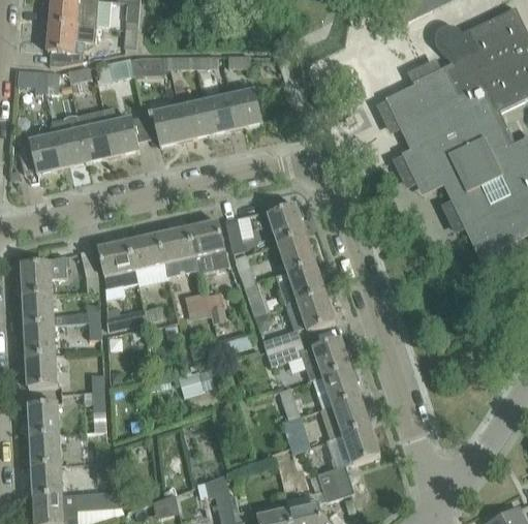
[(93,0),(52,0),(50,24),(86,26),(96,27),(98,0),(93,0)]
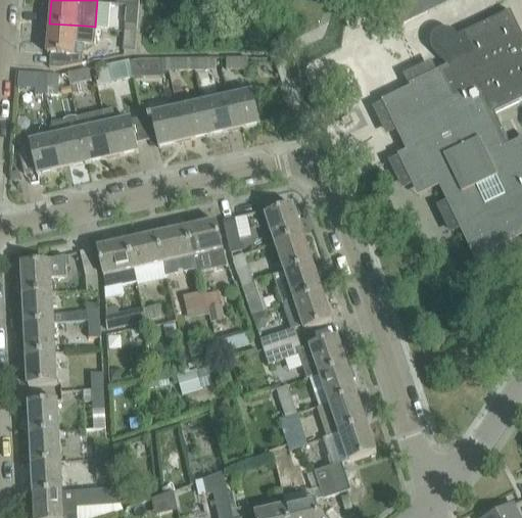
[(391,0),(389,1),(398,21),(427,8),(423,0),(391,0)]
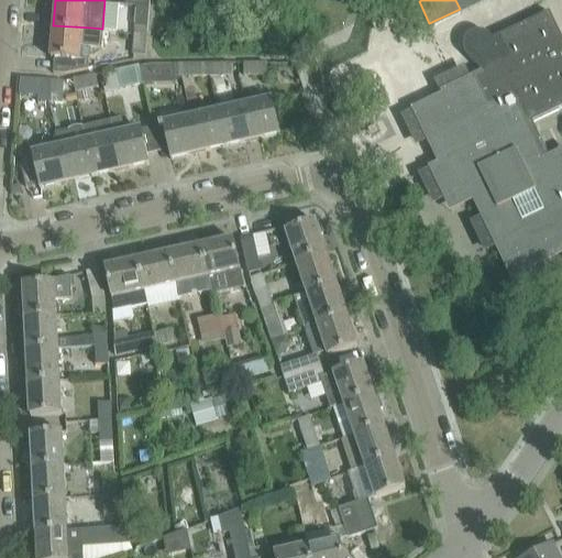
[(149,3),(136,2),(135,23),(146,24),(149,3)]
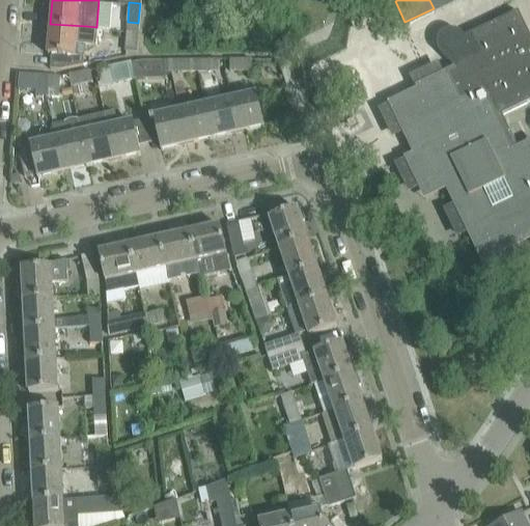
[(389,102),(382,106),(393,130),(400,126),(402,129),(410,126),(420,146),(403,155),(405,156),(407,159),(398,162),(411,187),(418,183),(419,185),(440,173),(446,186),(447,187),(453,200),(454,202),(455,204),(447,209),(459,232),(467,228),(468,230),(481,259),(484,258),(487,266),(512,253),(508,246),(511,244),(509,239),(529,228),(529,151),(520,157),(514,145),(513,143),(518,140),(504,110),(529,98),(529,32),(518,7),(465,33),(463,29),(458,26),(454,25),(450,25),(445,26),(439,31),(437,37),(438,44),(441,48),(453,60),(454,63),(444,68),(440,71),(437,63),(412,75),(416,82),(416,83),(417,85),(388,99),(389,102)]
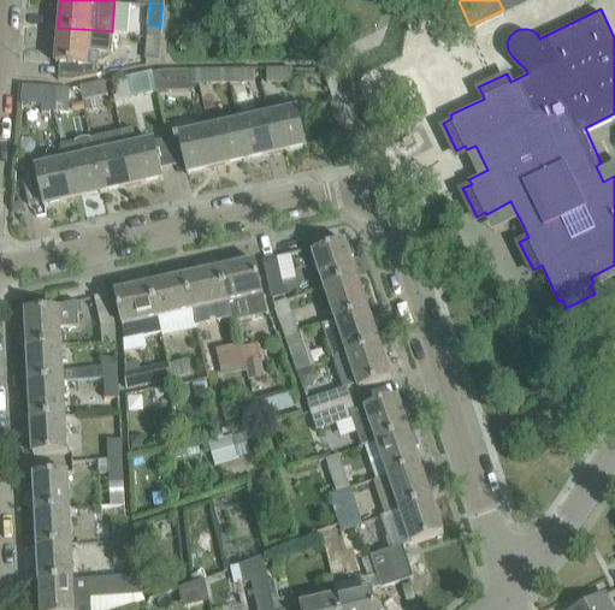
[(58,28),(55,59),(59,59),(58,76),(72,77),(96,71),(96,61),(87,61),(88,47),(111,49),(112,31),(100,30),(58,28)]
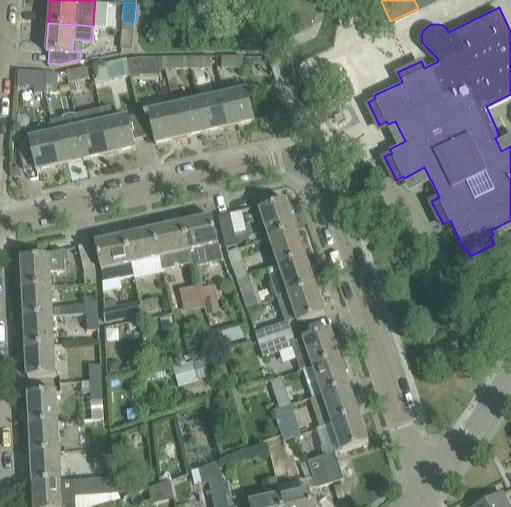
[(133,28),(122,27),(120,46),(131,47),(133,28)]
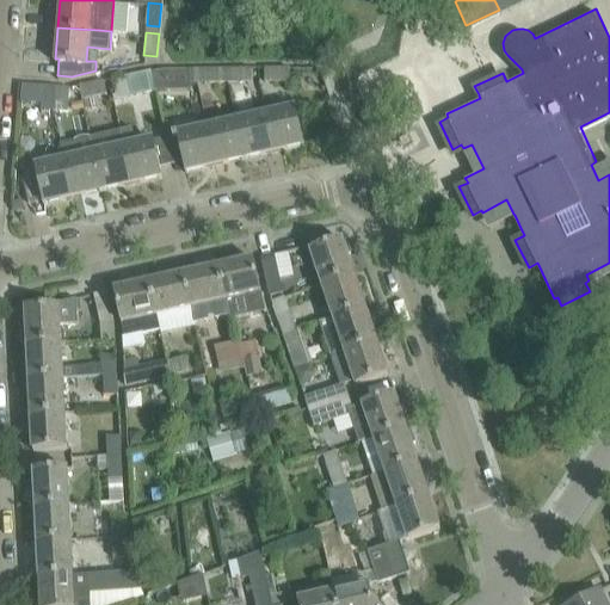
[(264,65),(265,78),(290,76),(289,63),(264,65)]
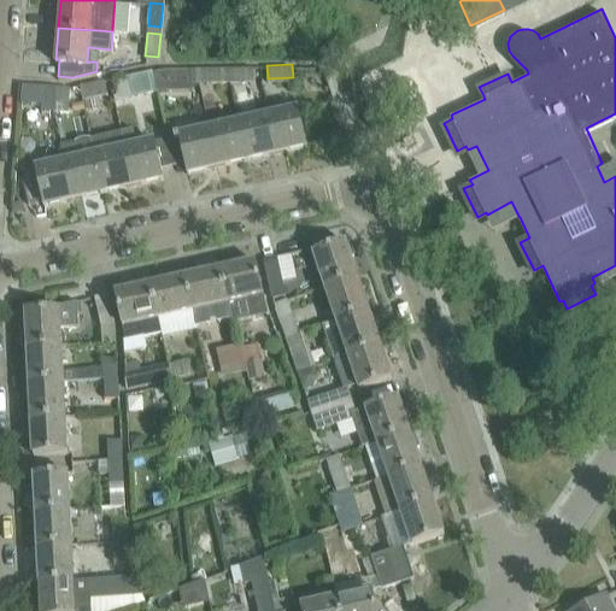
[(230,78),(229,65),(205,66),(205,80),(230,78)]
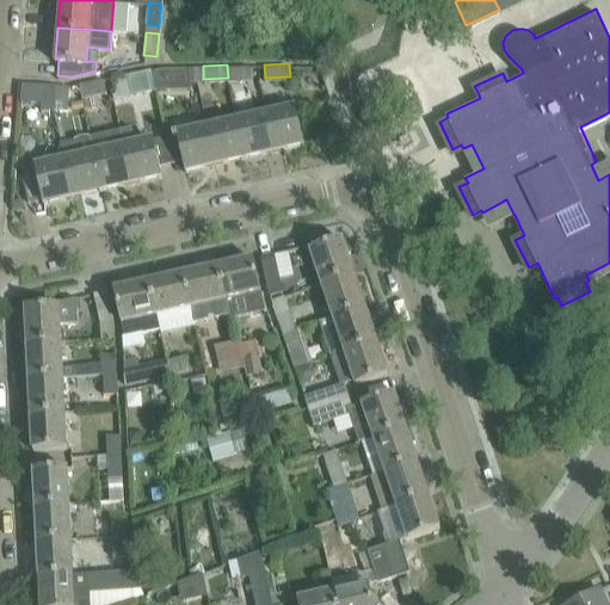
[(252,65),(227,65),(228,78),(252,78),(252,65)]
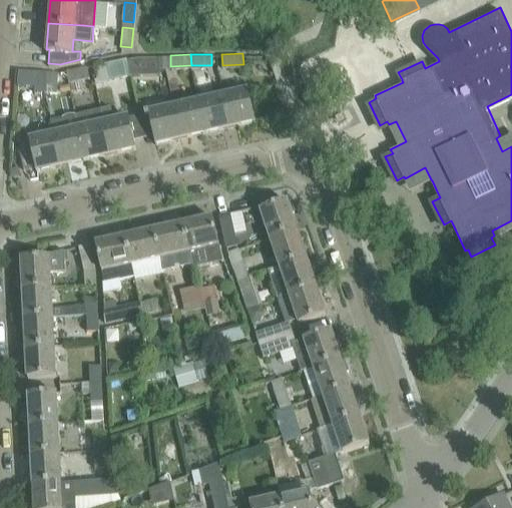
[(138,55),(126,56),(129,72),(138,72),(138,66),(138,55)]
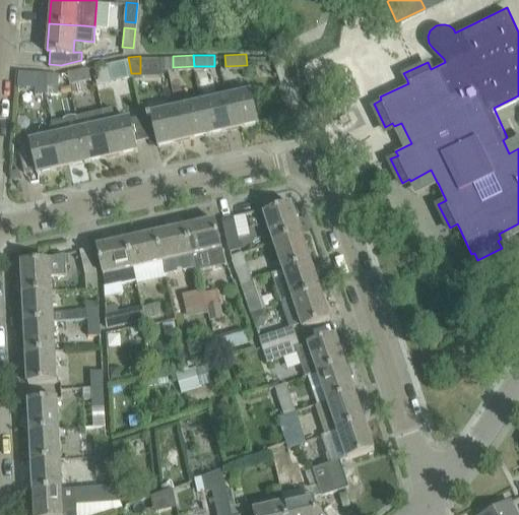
[(128,57),(107,62),(110,77),(131,73),(128,57)]
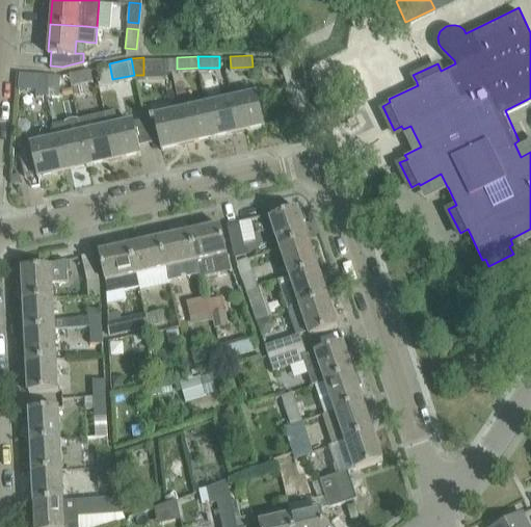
[(69,71),(71,82),(93,78),(90,67),(69,71)]
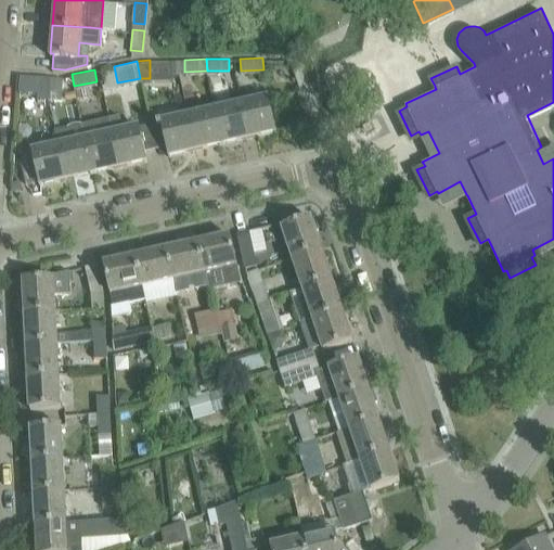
[(49,98),(50,75),(39,74),(37,97),(49,98)]
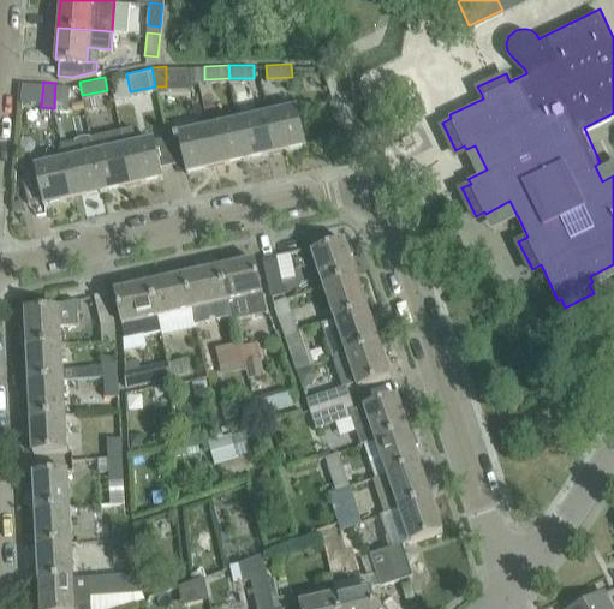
[(66,109),(69,84),(55,83),(54,108),(66,109)]
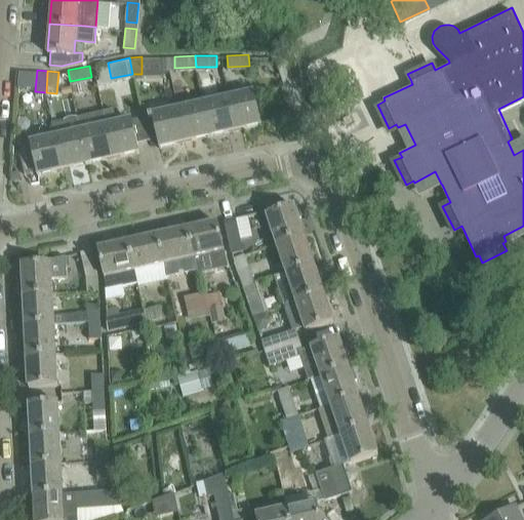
[(253,89),(234,93),(228,95),(235,127),(260,121),(253,89)]
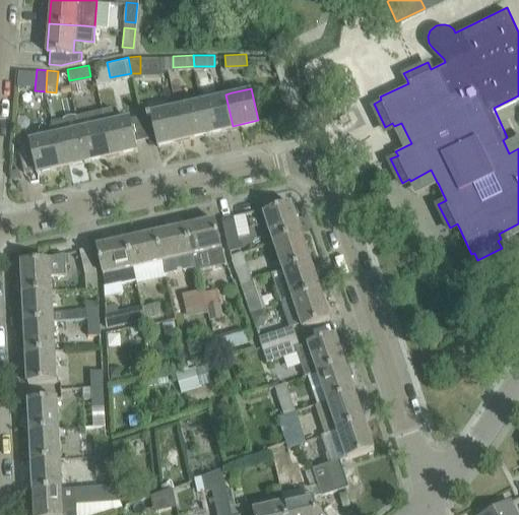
[(233,126),(225,94),(201,100),(208,132),(233,126)]
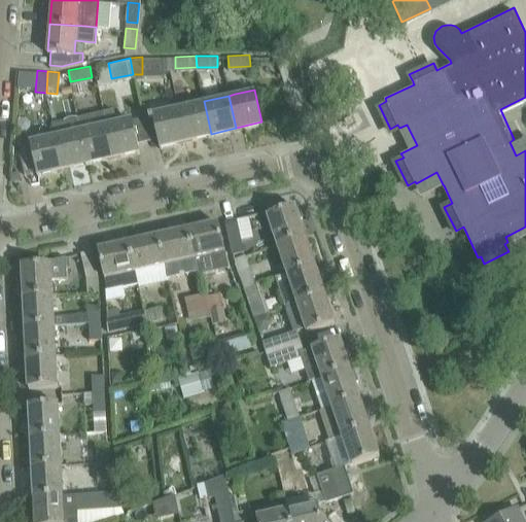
[(211,134),(204,101),(178,107),(184,134),(185,139),(211,134)]
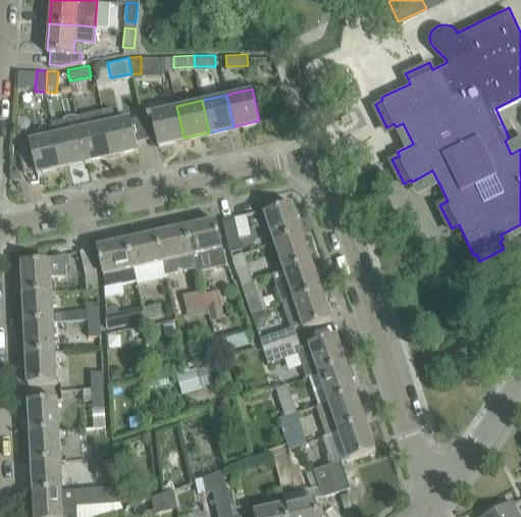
[(115,119),(112,106),(102,108),(112,154),(138,148),(131,116),(115,119)]
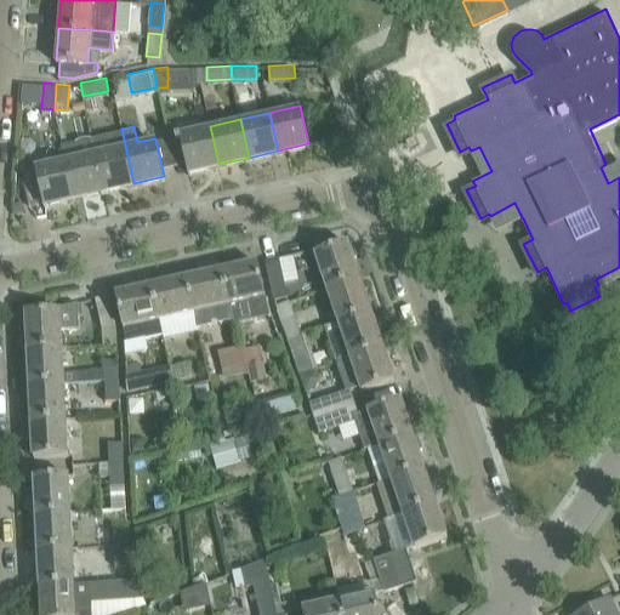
[(219,164),(217,158),(210,126),(180,134),(188,171),(219,164)]
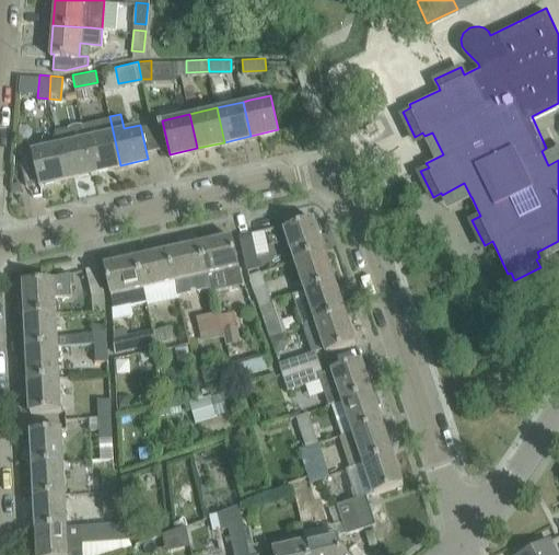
[(120,165),(109,116),(83,122),(93,171),(120,165)]
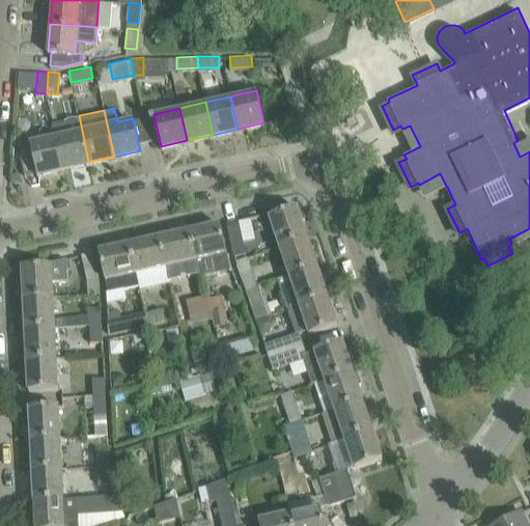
[(79,115),(53,121),(56,136),(63,168),(88,162),(79,115)]
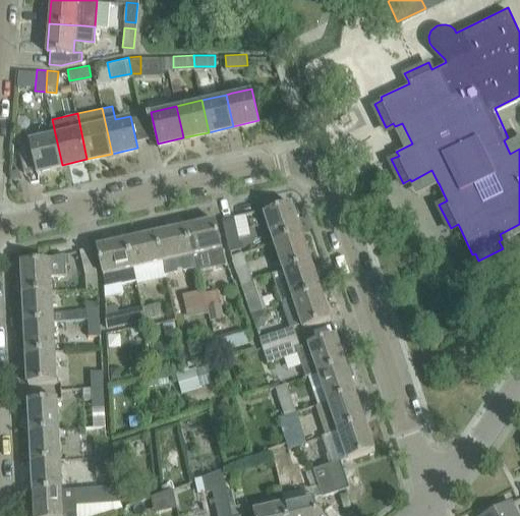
[(55,133),(49,134),(30,138),(37,171),(62,165),(55,133)]
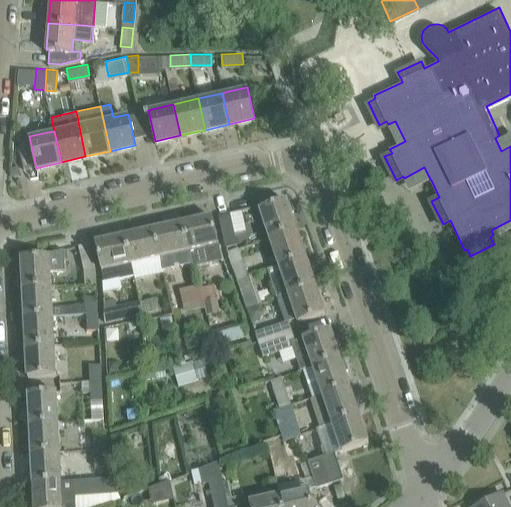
[(296,226),(286,197),(260,206),(269,235),(296,226)]
